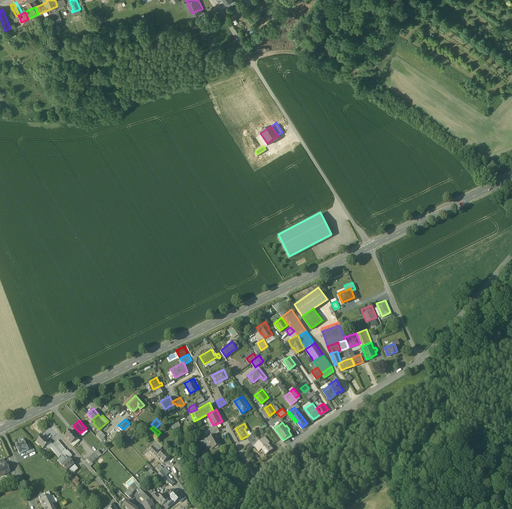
[(86,428),(80,433),(82,436),(88,430),(86,428)]
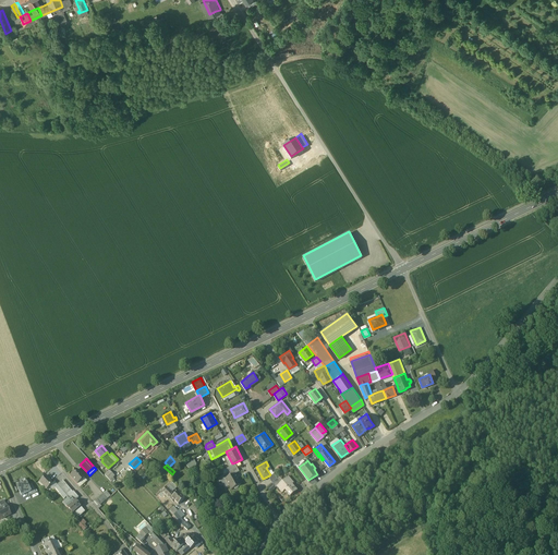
[(80,473),(75,468),(70,473),(76,482),(84,475),(81,472),(80,473)]
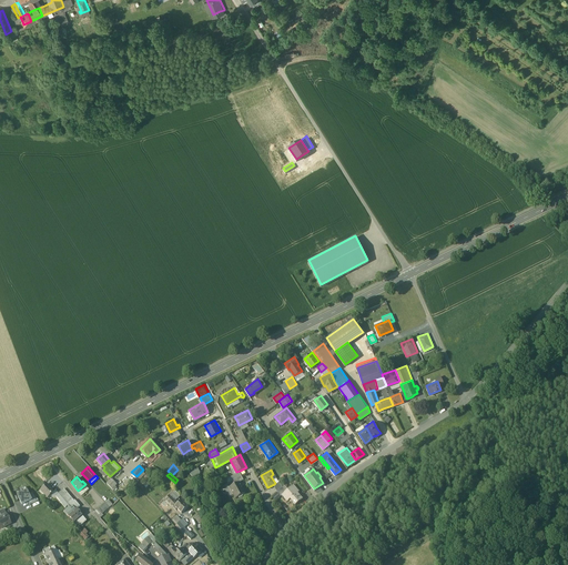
[(233,484),(230,485),(235,496),(245,492),(240,480),(237,482),(233,484)]
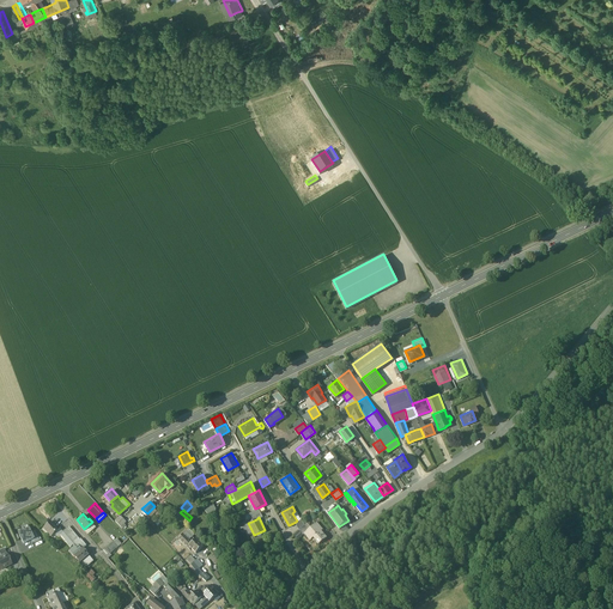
[(49,519),(43,527),(50,535),(58,528),(49,519)]
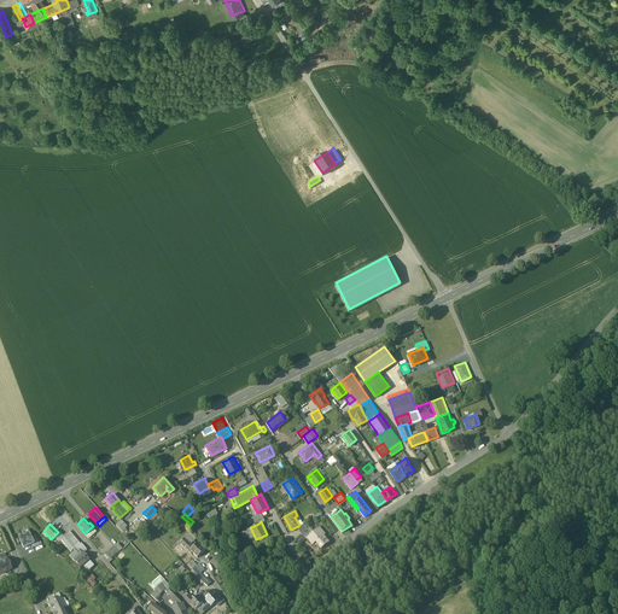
[(310,532),(307,536),(313,543),(316,539),(319,542),(318,543),(321,547),(330,541),(324,533),(325,531),(319,525),(310,532)]
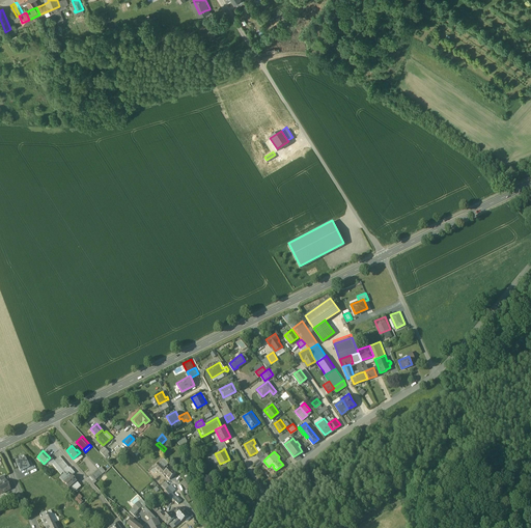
[(80,452),(73,459),(76,462),(82,455),(80,452)]
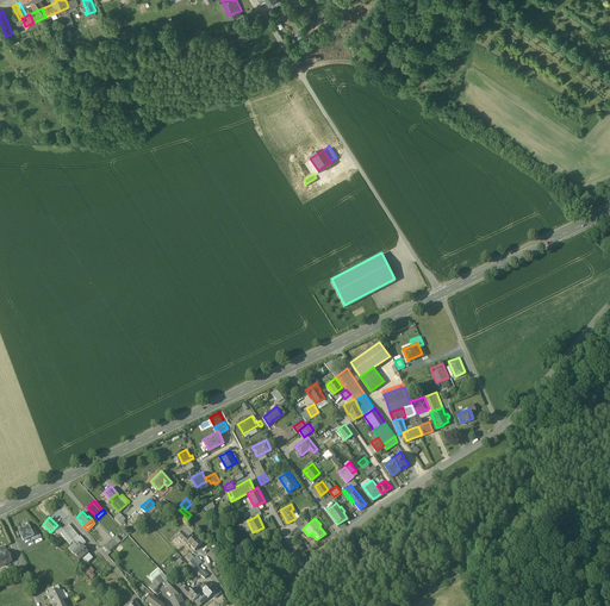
[(24,526),(18,529),(23,538),(30,535),(32,533),(30,528),(27,520),(22,523),(24,526)]
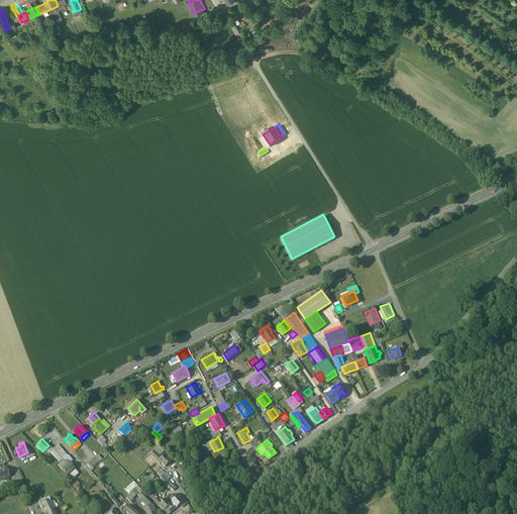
[(158,445),(150,452),(161,461),(162,460),(160,458),(162,456),(159,452),(160,451),(159,450),(161,448),(158,445)]
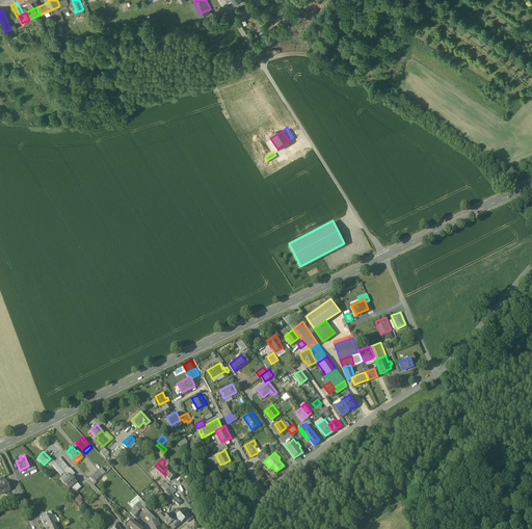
[(59,465),(58,464),(55,467),(60,473),(63,471),(63,470),(59,465)]
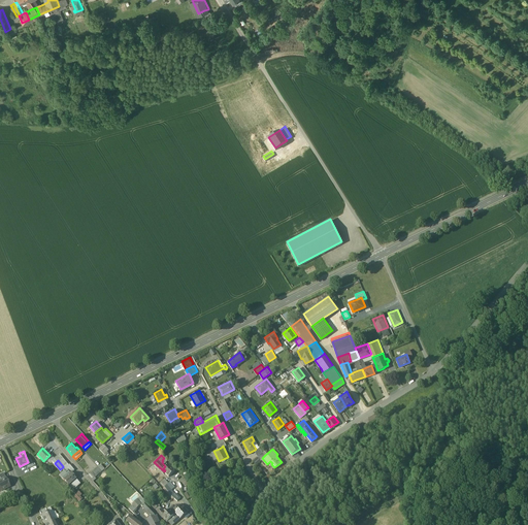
[(74,468),(68,462),(63,466),(63,467),(64,467),(63,468),(64,468),(66,467),(70,471),(70,470),(71,470),(74,468)]
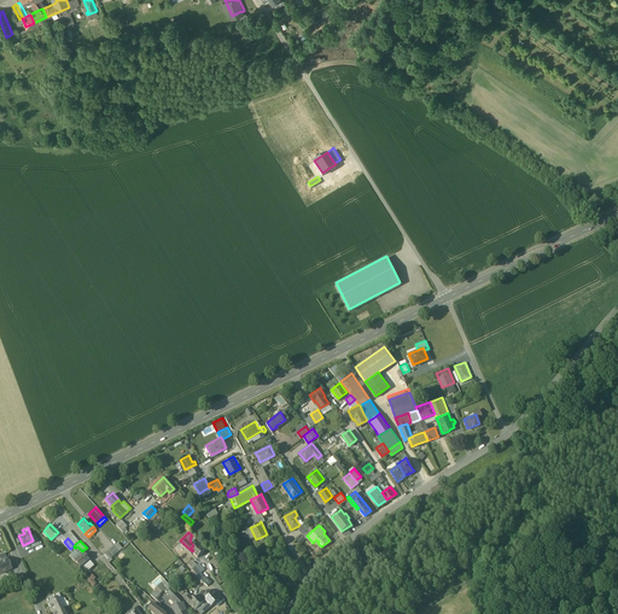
[(117,541),(111,545),(116,551),(122,547),(117,541)]
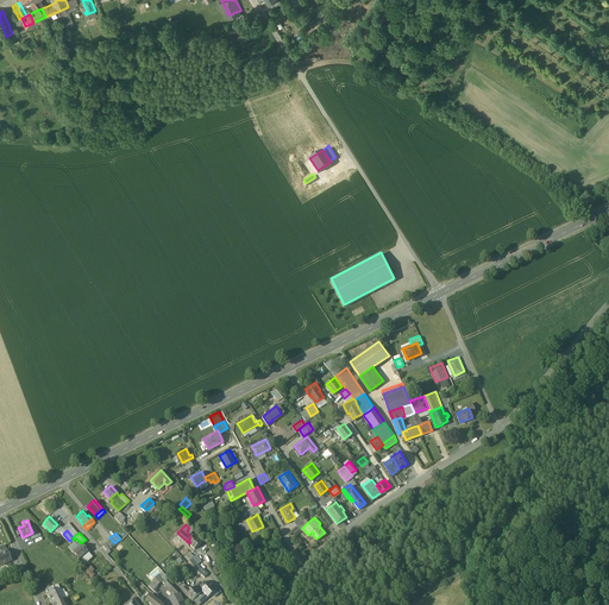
[(190,537),(188,540),(190,542),(195,547),(202,540),(195,533),(190,537)]
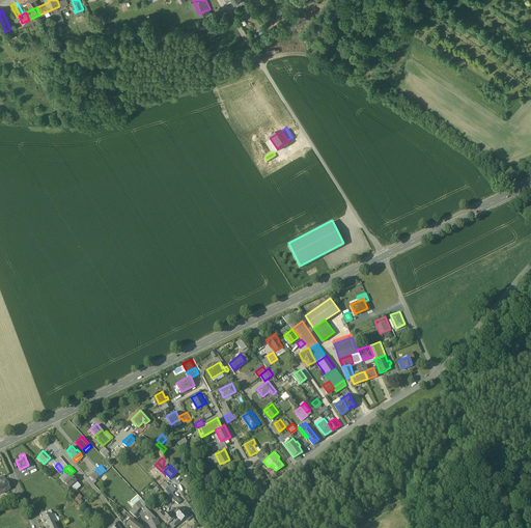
[(95,469),(90,474),(94,478),(100,474),(95,469)]
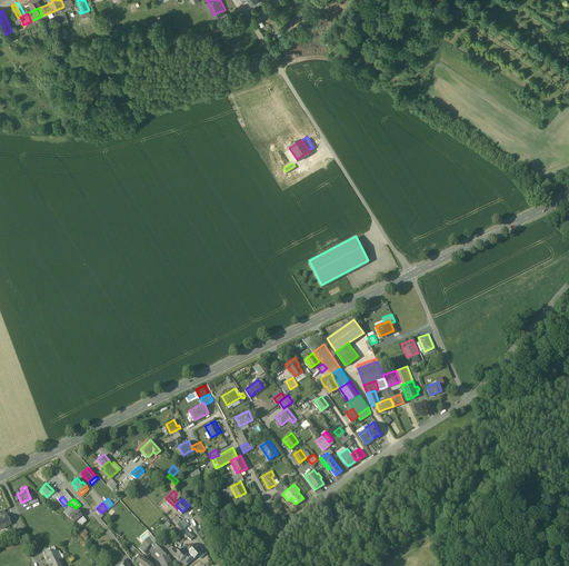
[(69,505),(63,509),(73,522),(75,520),(82,514),(77,507),(76,507),(76,508),(71,504),(69,505)]
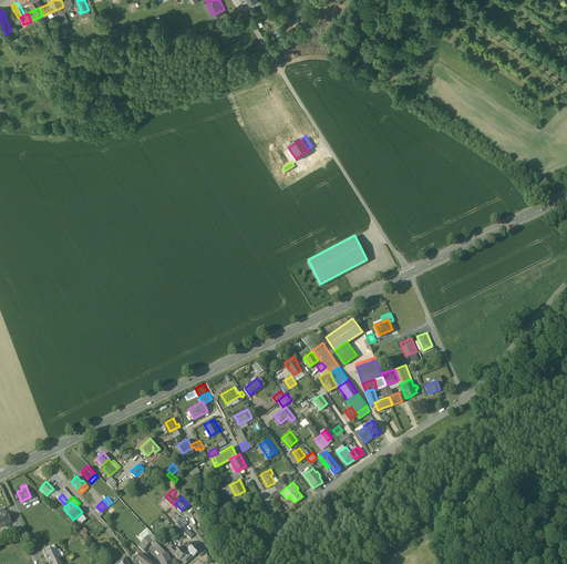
[(3,506),(0,508),(0,510),(1,513),(0,513),(0,524),(0,525),(3,524),(3,523),(11,520),(7,511),(6,511),(3,506)]
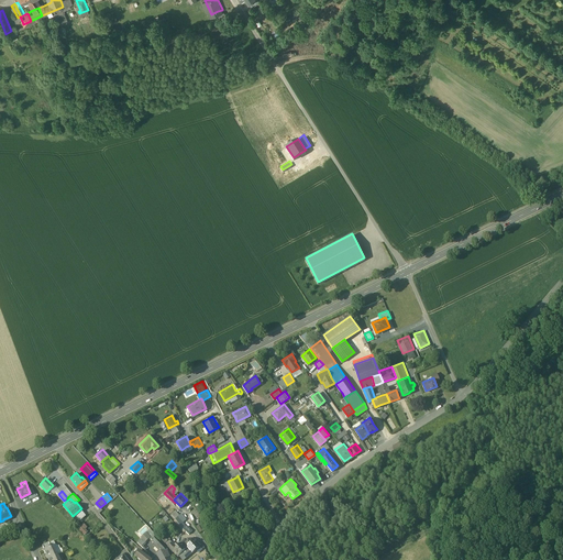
[(81,508),(74,515),(78,519),(85,513),(81,508)]
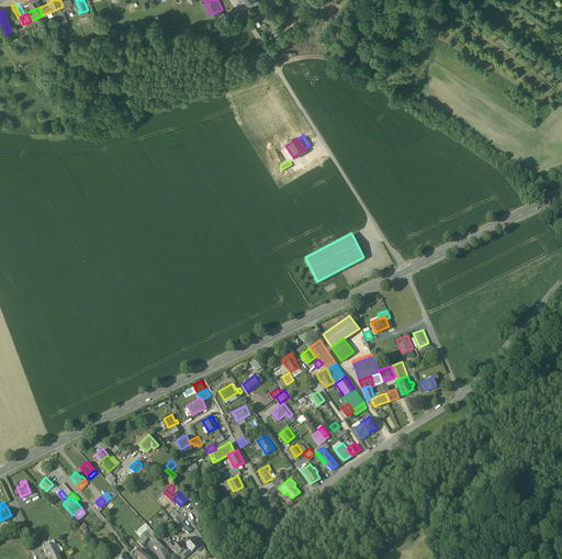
[(181,510),(173,517),(183,529),(184,527),(189,532),(192,528),(187,523),(186,524),(182,520),(186,516),(181,510)]
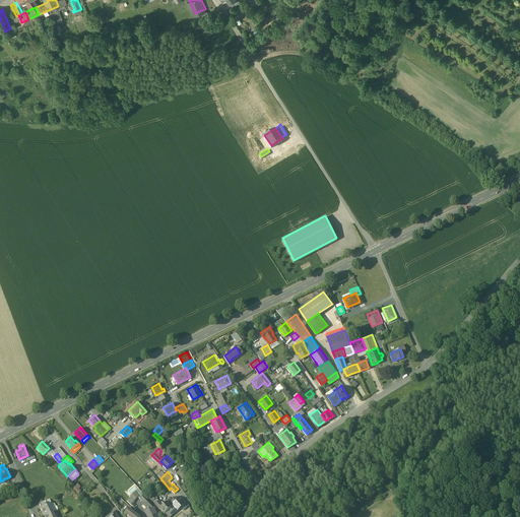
[(155,505),(144,493),(140,497),(148,505),(145,506),(146,509),(153,505),(155,505)]
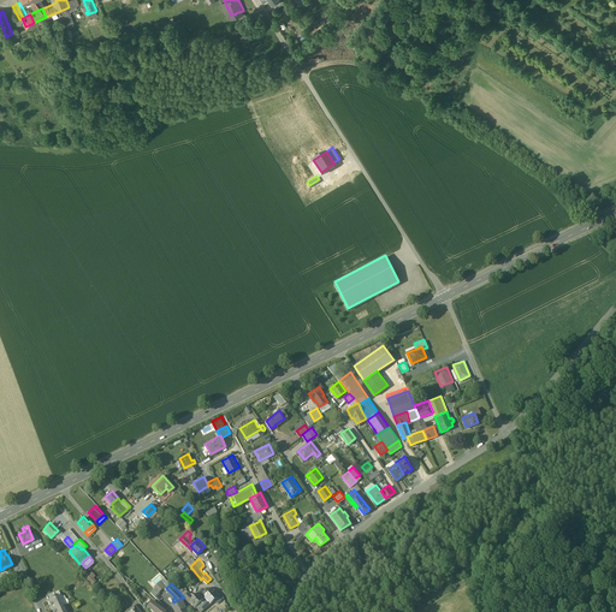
[(211,589),(208,586),(201,592),(203,594),(205,596),(211,602),(219,594),(213,587),(211,589)]
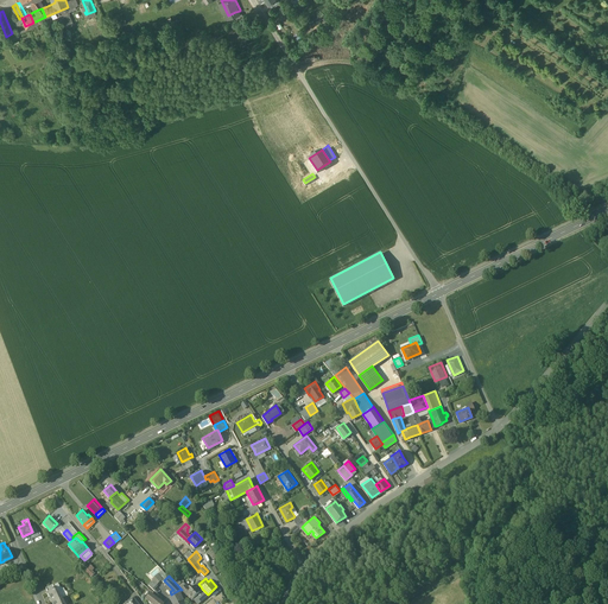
[(185,583),(181,586),(182,587),(182,586),(188,593),(188,592),(191,589),(187,583),(185,583)]
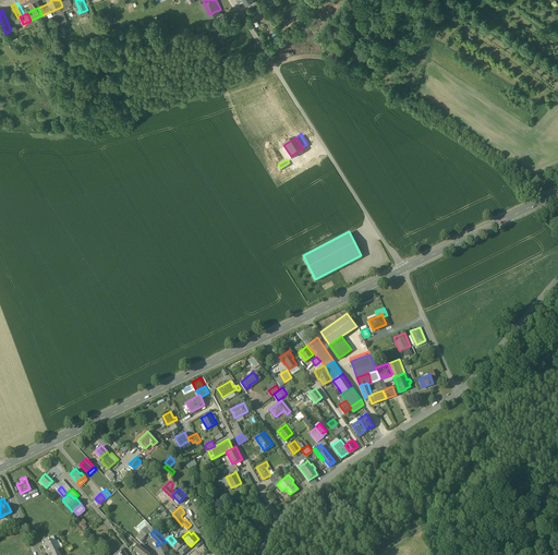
[(176,541),(172,544),(177,550),(178,549),(185,541),(181,535),(176,541)]
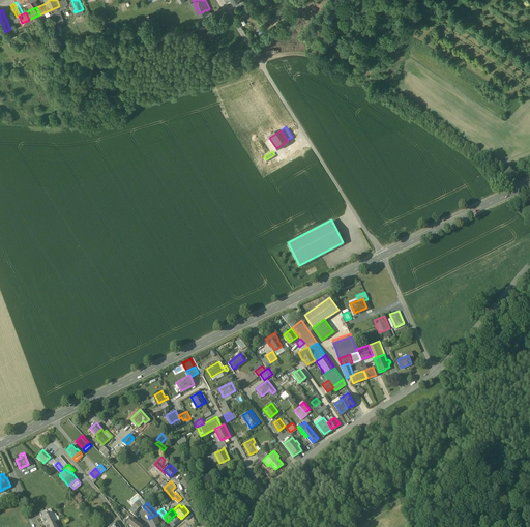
[(41,515),(45,523),(53,519),(50,510),(48,511),(41,515)]
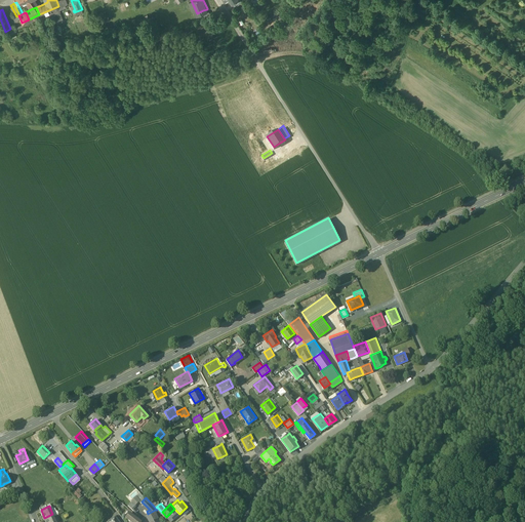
[(144,513),(137,507),(134,510),(137,513),(142,515),(144,513)]
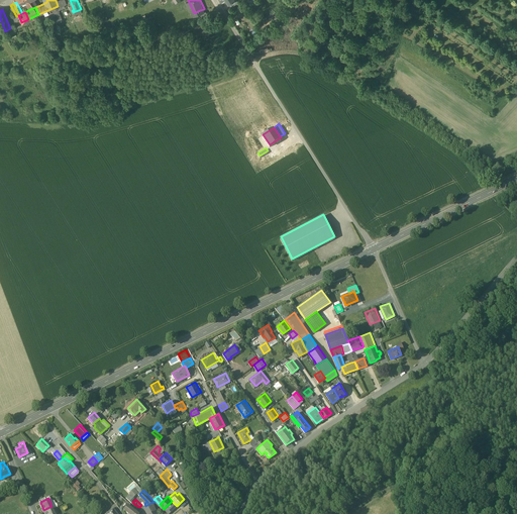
[(177,506),(172,501),(165,508),(169,512),(177,506)]
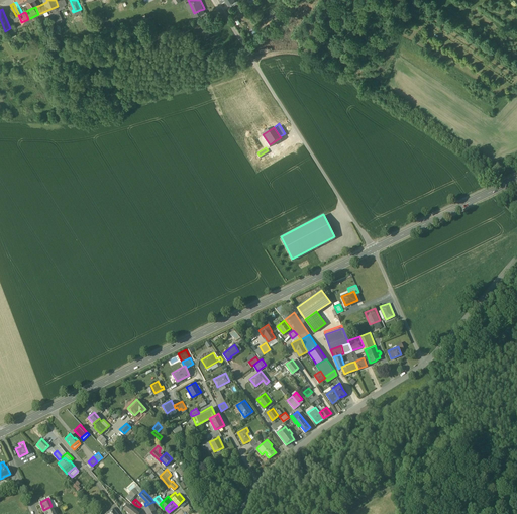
[(152,502),(145,506),(144,506),(147,513),(157,509),(152,502)]
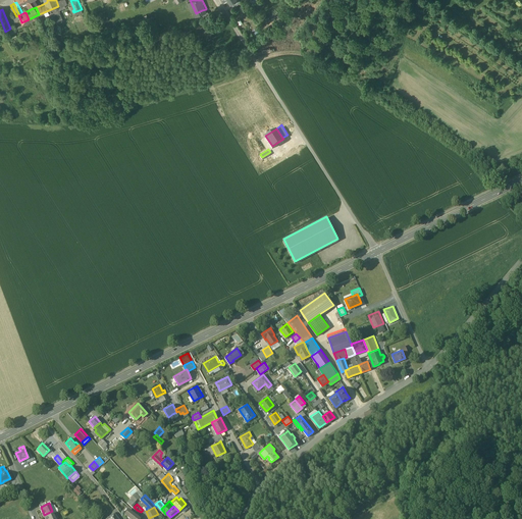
[(129,510),(128,508),(124,513),(128,516),(133,518),(132,518),(138,518),(140,517),(136,514),(129,510)]
